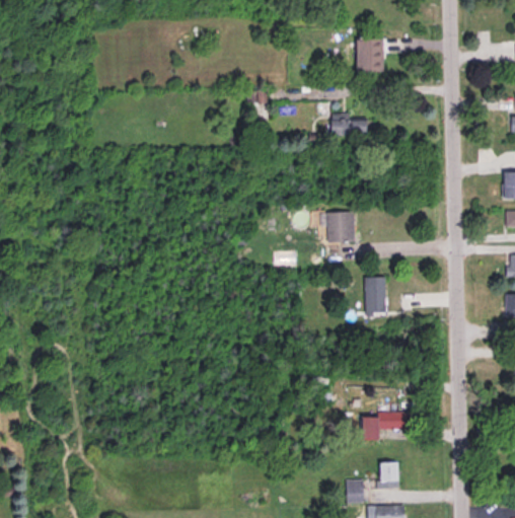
[(383,39),(357,39),(357,68),(383,68),(383,39)]
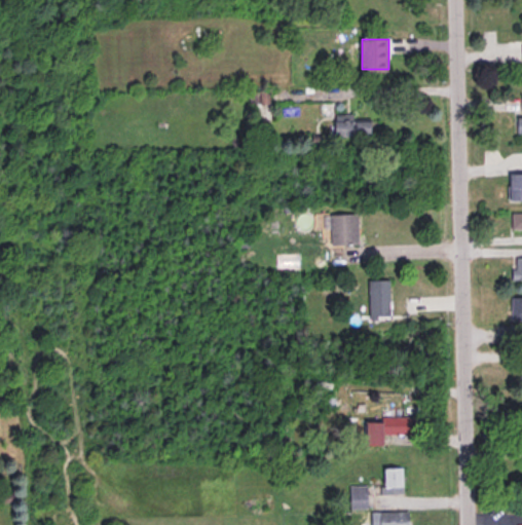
[(372,120),(335,120),(335,136),(372,136),(372,120)]
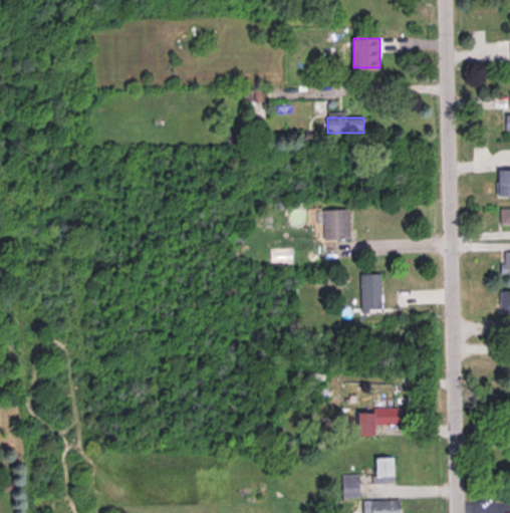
[(509,170),(500,170),(500,196),(509,196),(509,170)]
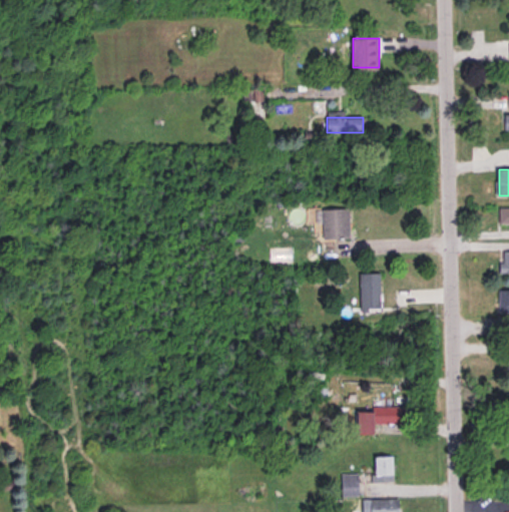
[(351,208),(324,208),(324,237),(351,237),(351,208)]
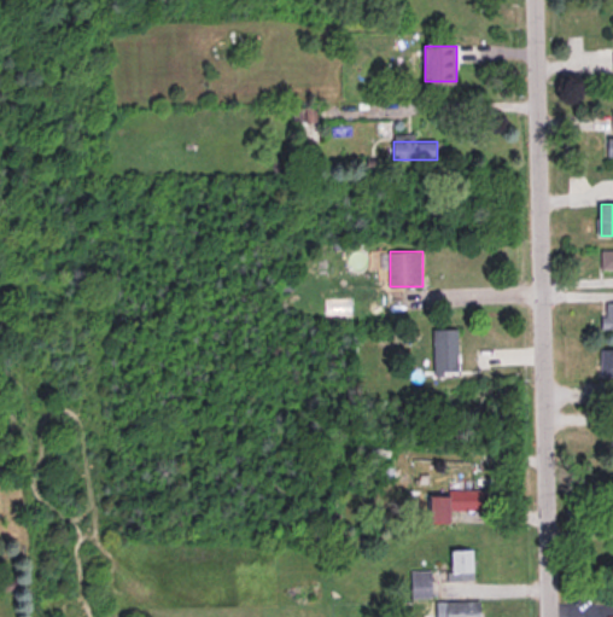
[(612,251),(602,251),(602,273),(612,273),(612,251)]
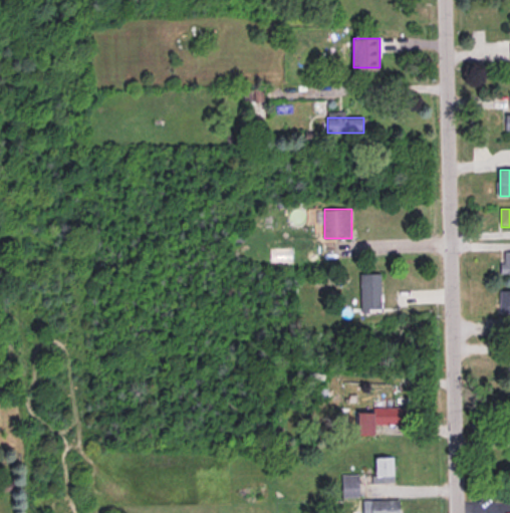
[(362,274),(362,311),(381,311),(381,274),(362,274)]
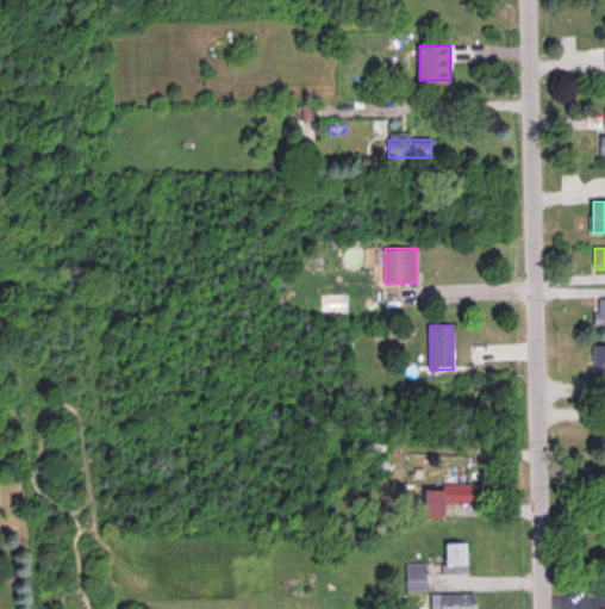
[(444,490),(425,490),(425,517),(448,517),(447,504),(481,504),(480,483),(444,484),(444,490)]
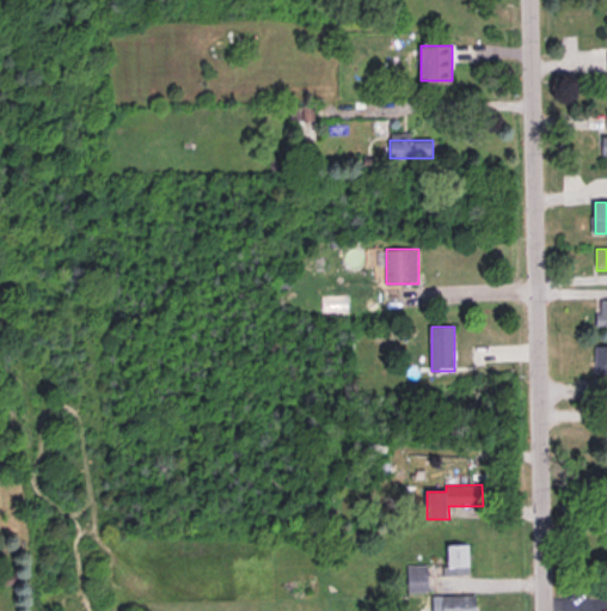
[(447,544),(447,574),(471,574),(471,544),(447,544)]
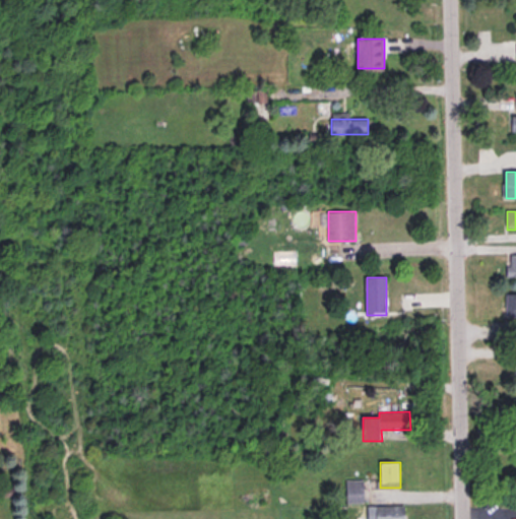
[(347,503),(365,503),(365,479),(347,479),(347,503)]
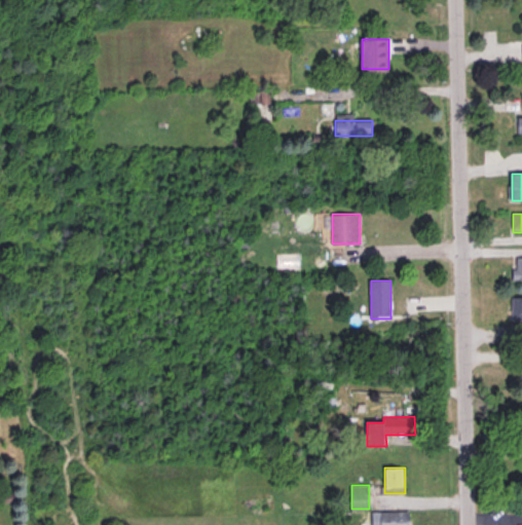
[(411,524),(411,511),(381,511),(381,524),(411,524)]
